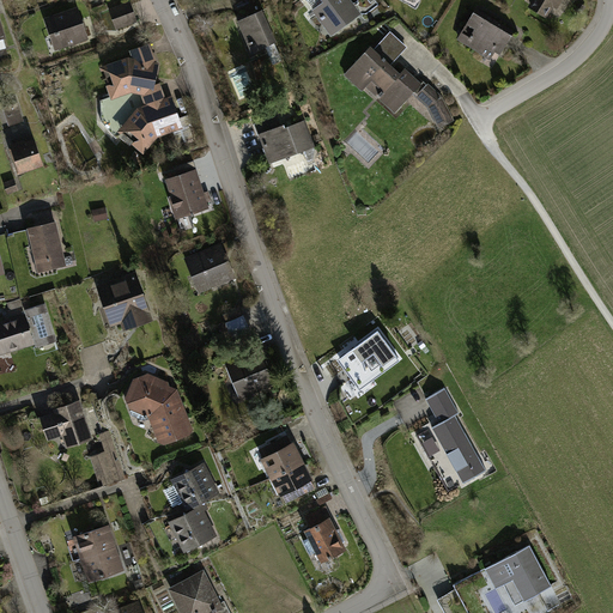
[(308,0),(307,1),(332,34),(341,26),(343,28),(358,16),(346,0),(308,0)]
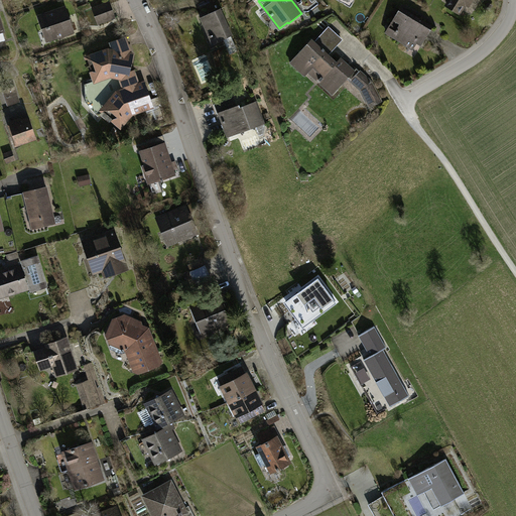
[(450,0),(447,6),(459,13),(465,2),(468,4),(470,0),(450,0)]
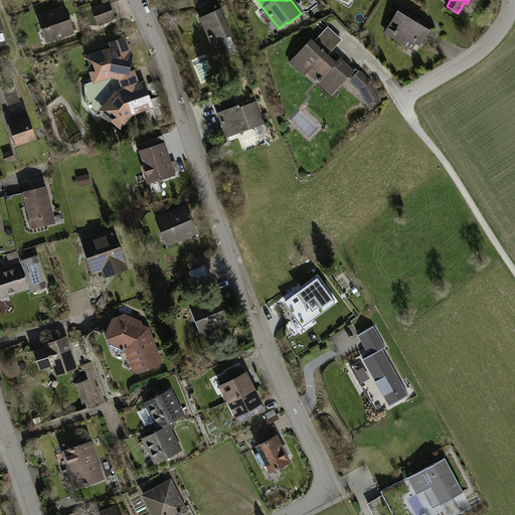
[(94,9),(99,22),(113,17),(109,3),(94,9)]
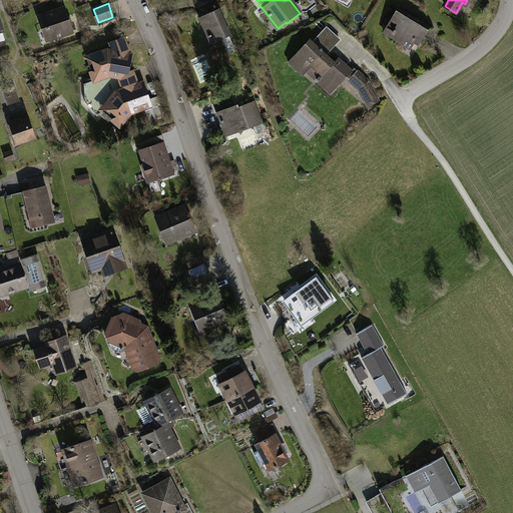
[(64,8),(39,17),(44,30),(47,29),(50,38),(72,31),(64,8)]
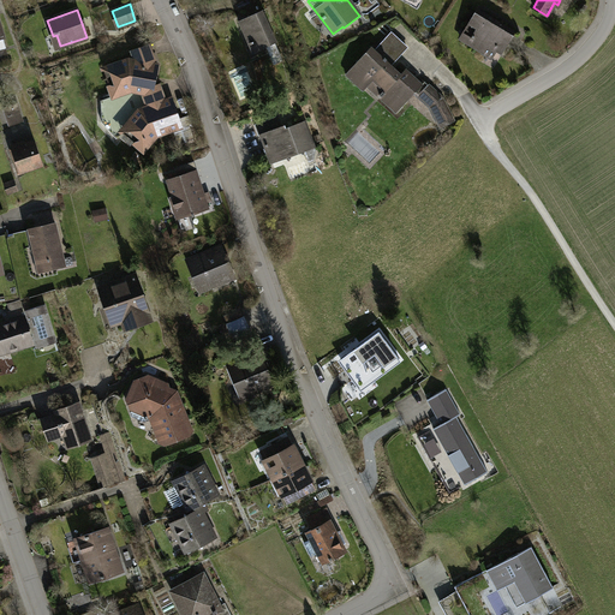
[(263,10),(238,21),(252,53),(260,51),(261,53),(272,48),(270,46),(275,43),(266,21),(267,21),(263,10)]
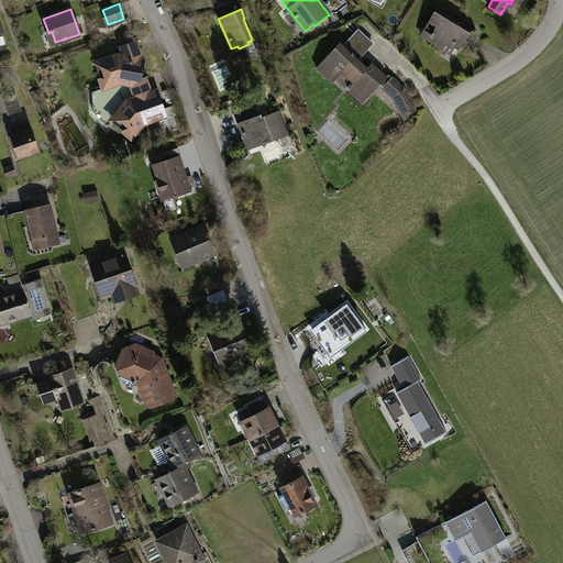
[(437,9),(420,35),(451,53),(455,46),(460,48),(472,30),(437,9)]
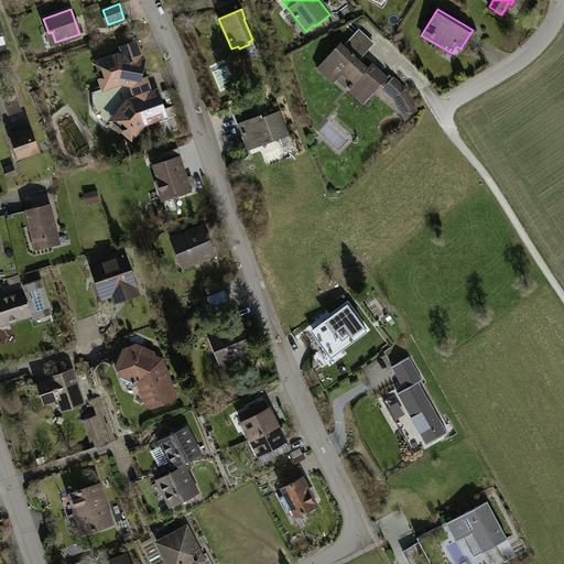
[(340,43),(317,68),(334,83),(343,73),(353,83),(347,88),(364,104),(381,84),(396,97),(405,117),(416,111),(405,89),(389,74),(387,77),(371,64),(368,68),(357,57),(372,41),(359,29),(344,45),(340,43)]
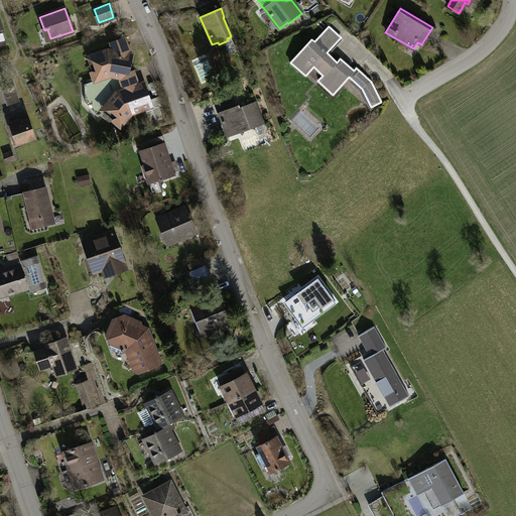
[(99,74),(120,78),(119,77),(128,74),(131,55),(125,38),(111,43),(114,51),(108,50),(93,55),(99,74)]
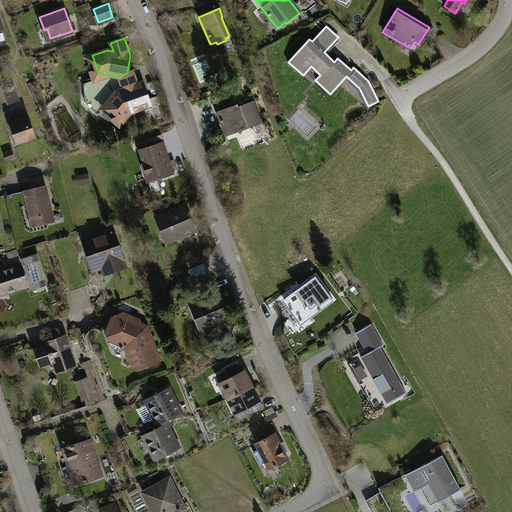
[(119,77),(123,89),(116,92),(106,104),(120,116),(144,107),(148,119),(151,119),(162,116),(155,97),(148,99),(142,83),(137,85),(132,71),(127,73),(118,76),(119,77)]
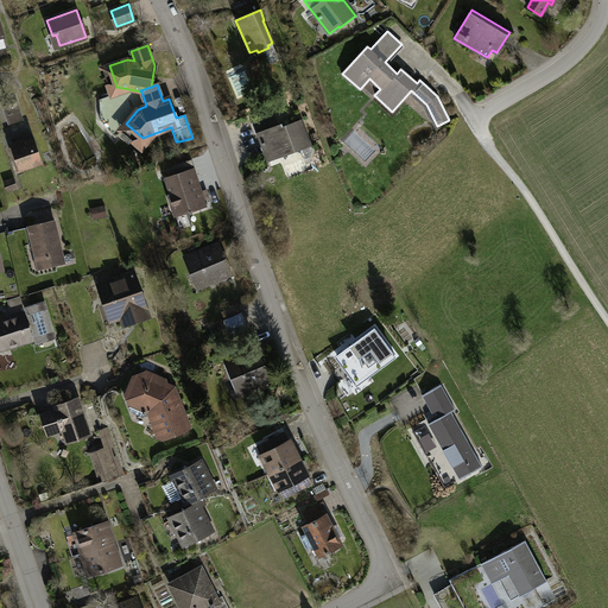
[(4,107),(10,124),(23,119),(17,103),(4,107)]
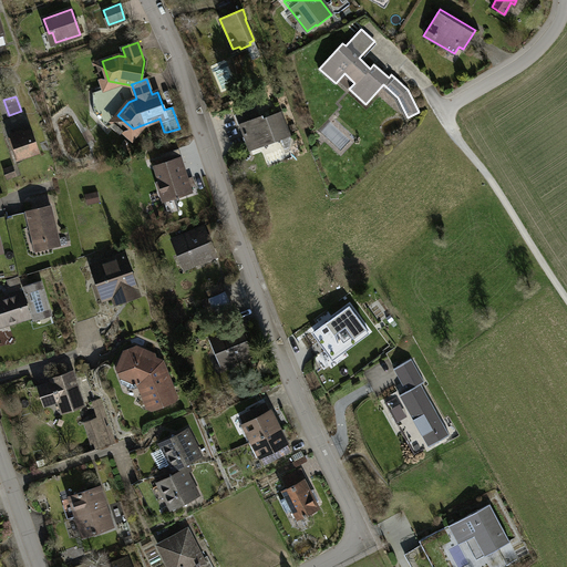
[(254,107),(237,114),(250,150),(289,135),(281,112),(270,116),(271,119),(264,122),(261,116),(258,117),(254,107)]
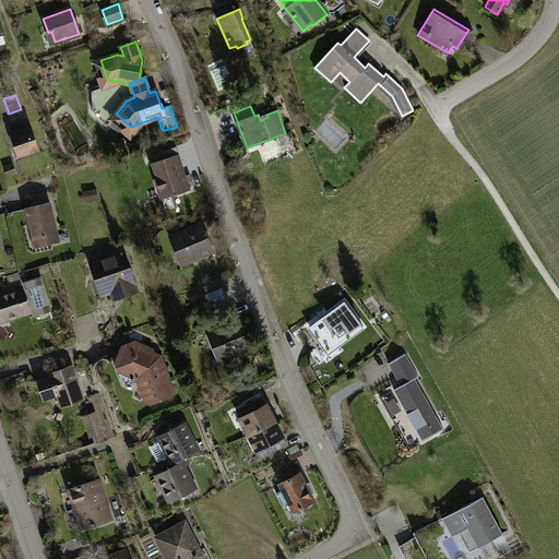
[(22,129),(10,132),(18,155),(38,149),(32,129),(23,132),(22,129)]
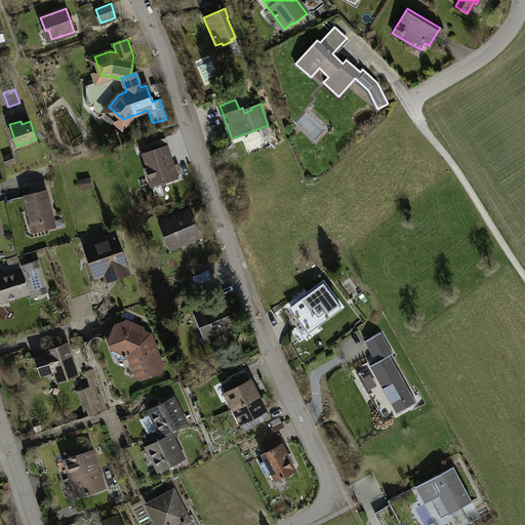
[(164,138),(153,143),(156,150),(164,147),(166,147),(164,138)]
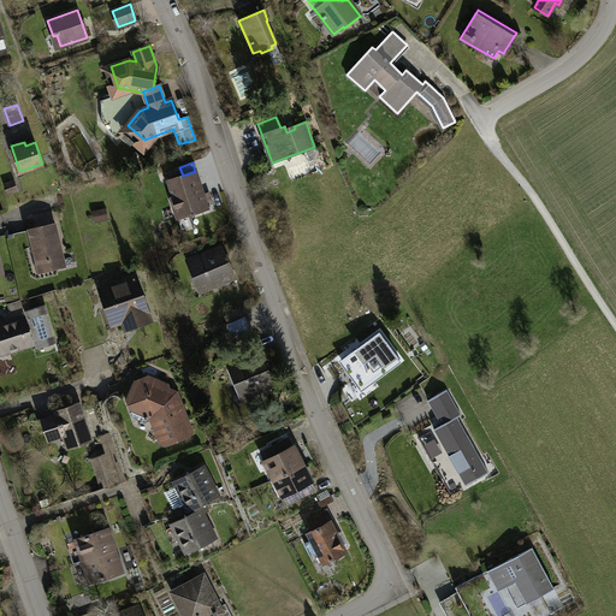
[(195,213),(208,208),(203,195),(201,195),(193,172),(183,176),(179,167),(175,169),(178,177),(169,181),(175,199),(172,199),(178,218),(190,214),(191,215),(196,214),(195,213)]
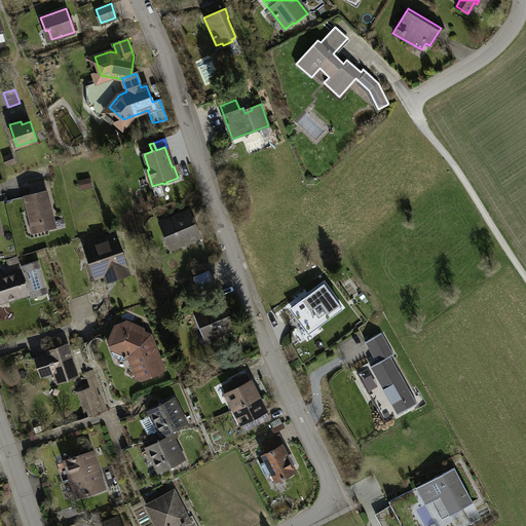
[(4,158),(7,165),(14,162),(11,155),(4,158)]
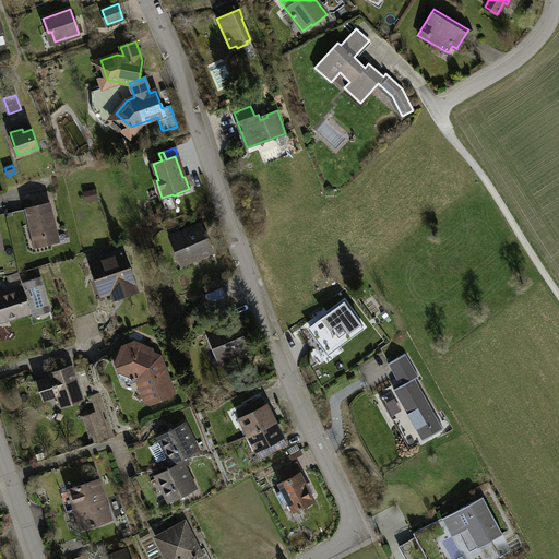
[(98,199),(96,190),(88,191),(90,200),(98,199)]
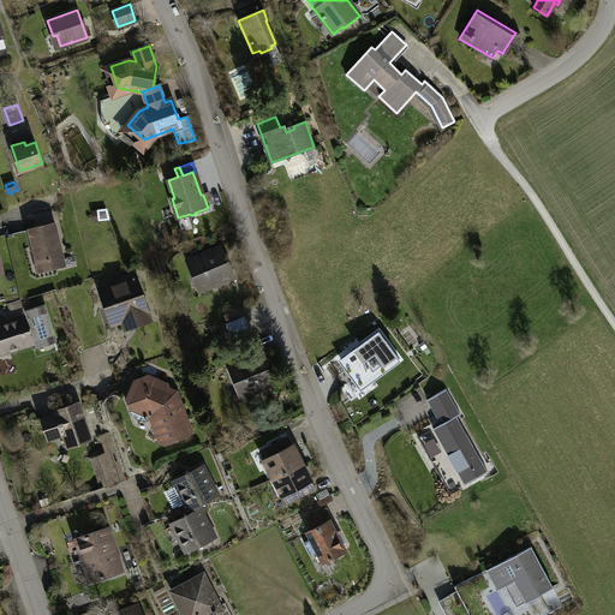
[(49,262),(52,268),(65,266),(55,224),(29,230),(36,262),(46,260),(49,262)]
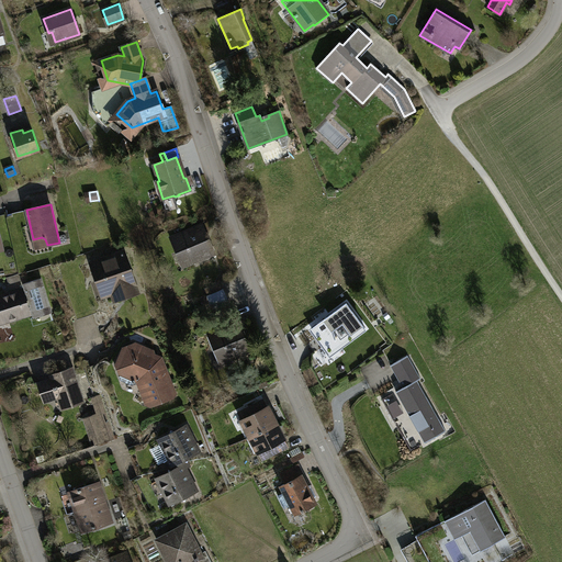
[(192,232),(175,239),(184,262),(213,250),(203,227),(200,228),(199,225),(190,229),(192,232)]
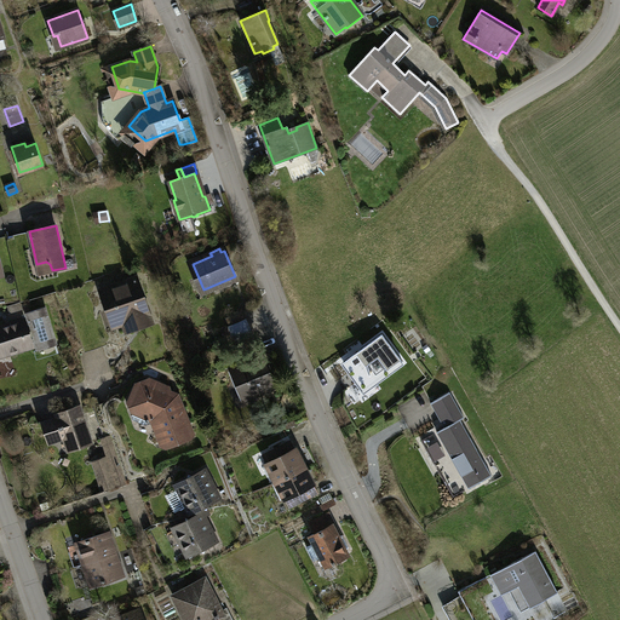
[(136,279),(101,291),(108,309),(113,308),(119,325),(124,323),(127,331),(151,322),(136,279)]
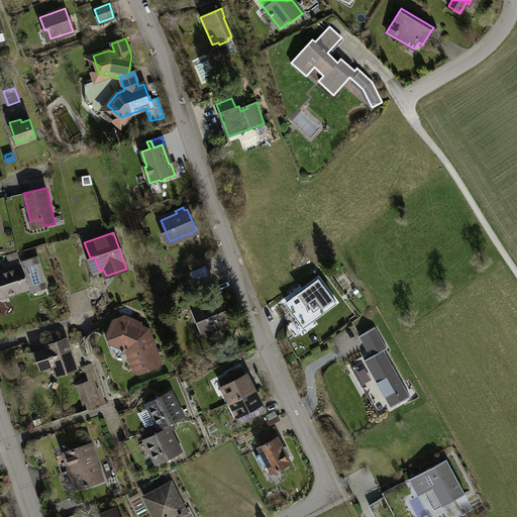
[(6,255),(8,261),(18,257),(17,252),(6,255)]
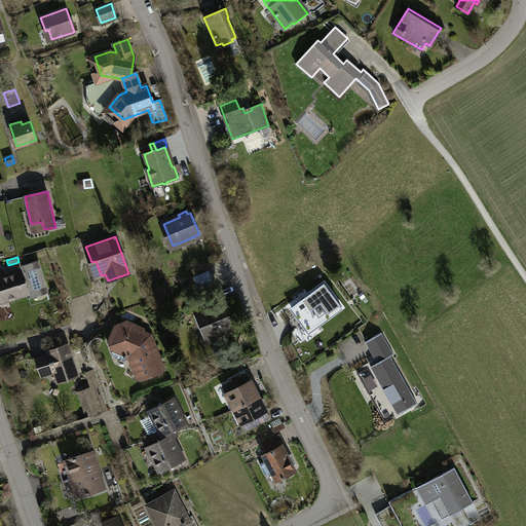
[(23,265),(32,297),(48,292),(38,261),(23,265)]
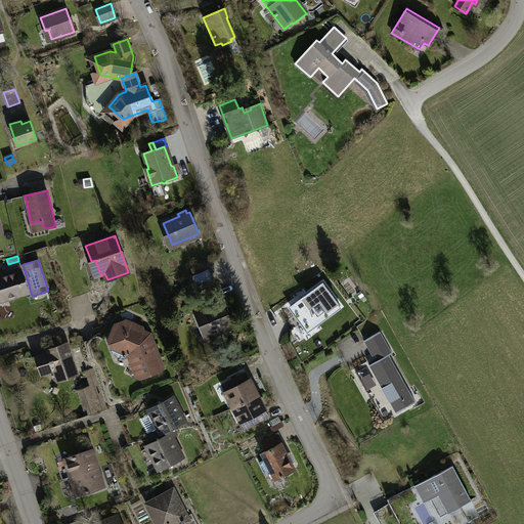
[(22,270),(0,276),(0,294),(6,293),(8,299),(28,293),(22,270)]
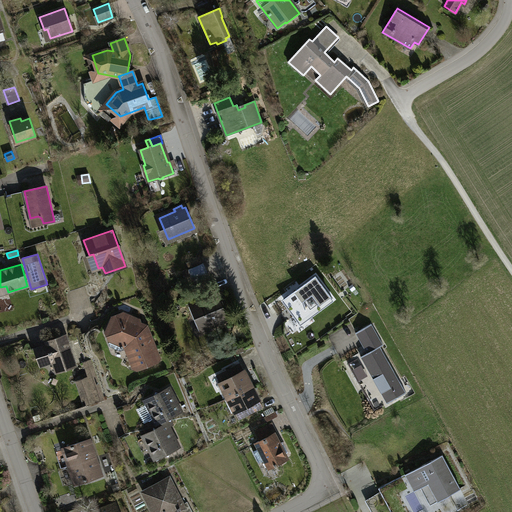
[(193,280),(207,275),(202,264),(189,269),(193,280)]
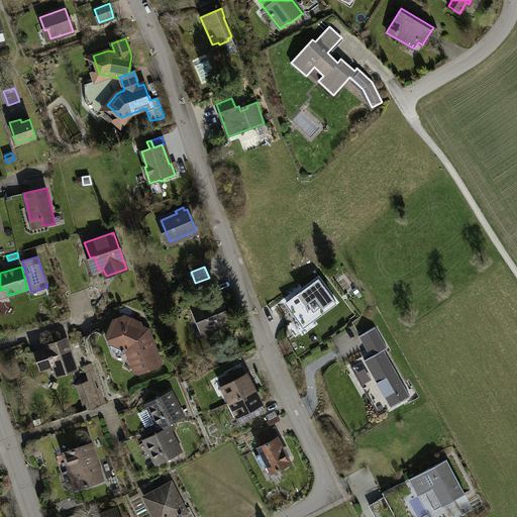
[(200,294),(213,288),(209,278),(195,283),(200,294)]
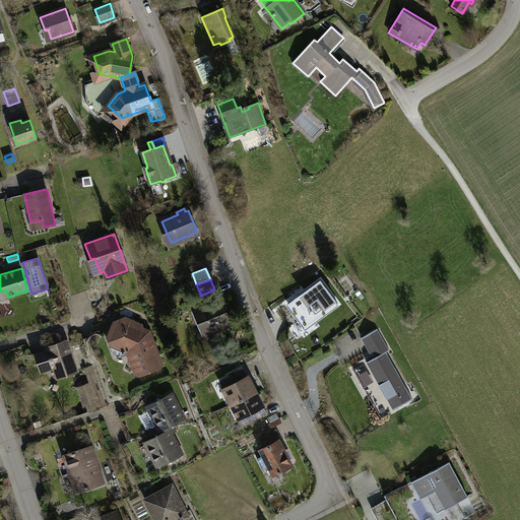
[(320,281),(288,304),(301,320),(309,315),(313,321),(337,304),(320,281)]
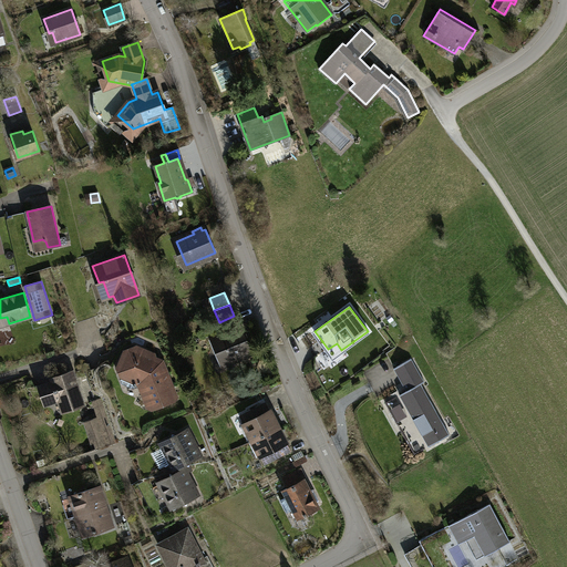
[(239,329),(214,340),(226,367),(250,357),(239,329)]
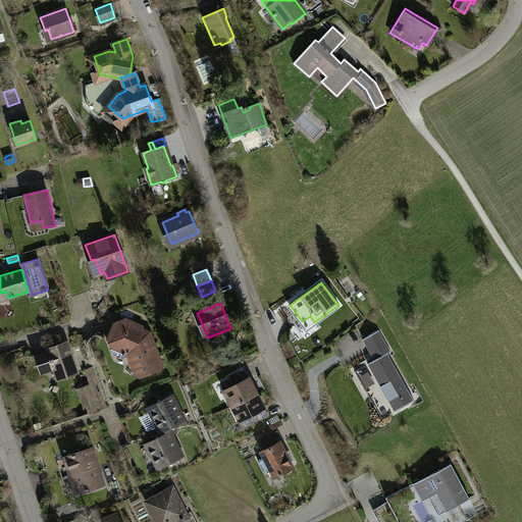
[(112,340),(113,345),(128,351),(127,353),(132,363),(135,364),(136,367),(135,370),(137,375),(140,376),(161,368),(162,365),(152,340),(141,334),(143,330),(141,326),(126,320),(115,324),(113,329),(115,334),(113,335),(112,340)]
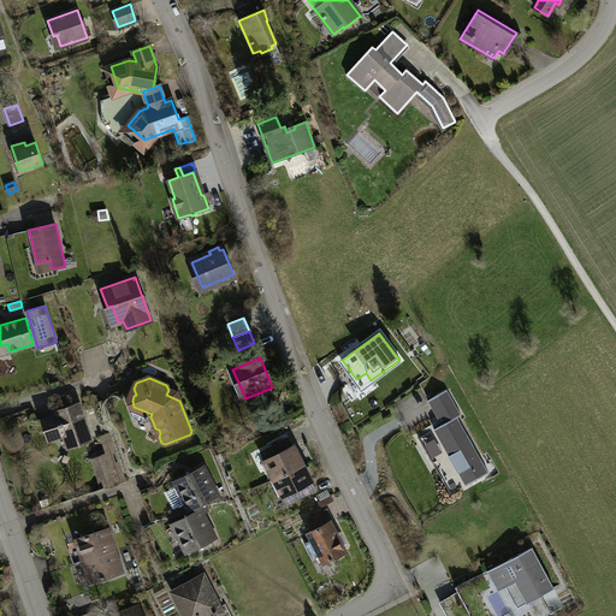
[(280,398),(285,410),(297,404),(290,388),(283,390),(280,398)]
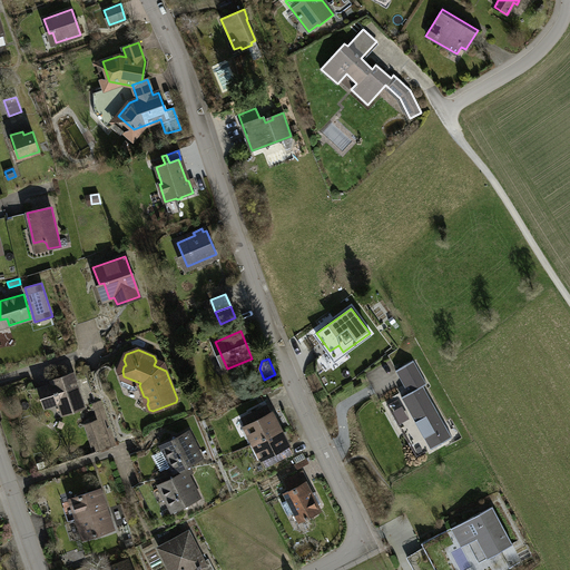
[(413,361),(396,371),(409,393),(387,405),(416,458),(452,438),(423,386),(426,384),(413,361)]
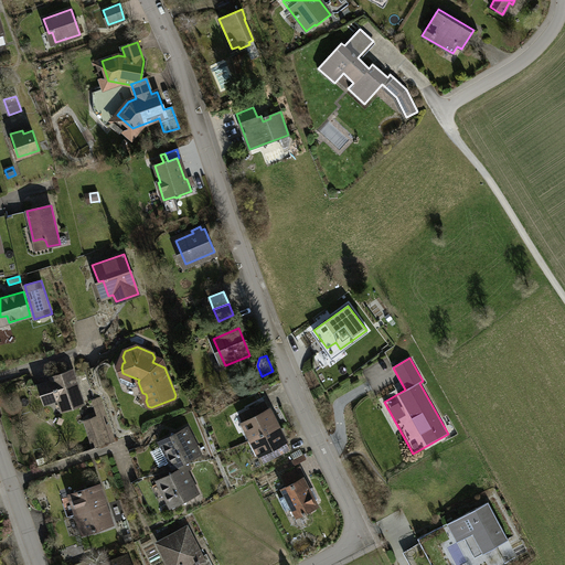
[(82,403),(72,372),(53,379),(54,382),(41,386),(45,402),(59,396),(63,408),(82,403)]
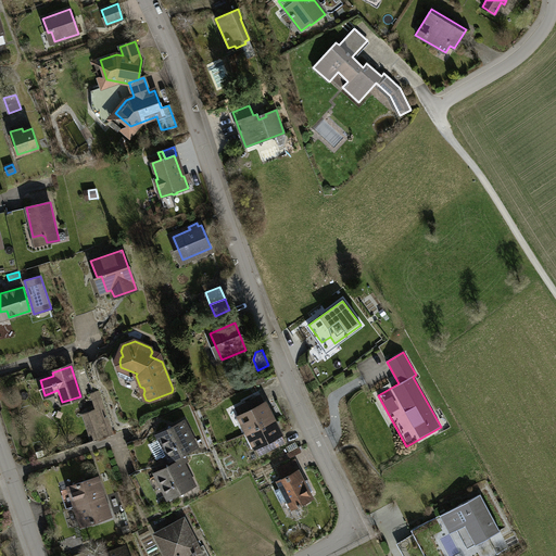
[(254,381),(256,386),(267,381),(265,376),(254,381)]
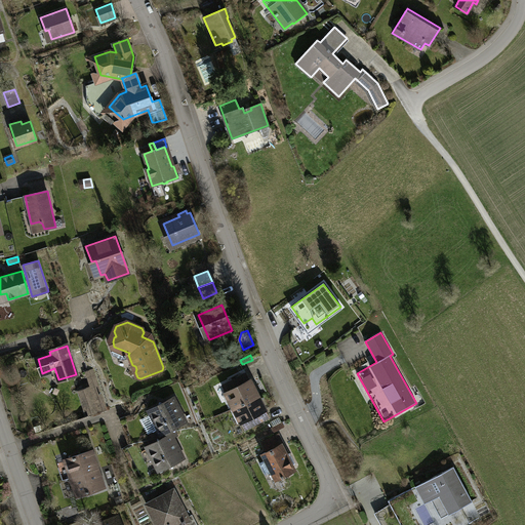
[(101,412),(107,410),(93,369),(86,371),(91,388),(80,392),(86,409),(97,405),(101,412)]
